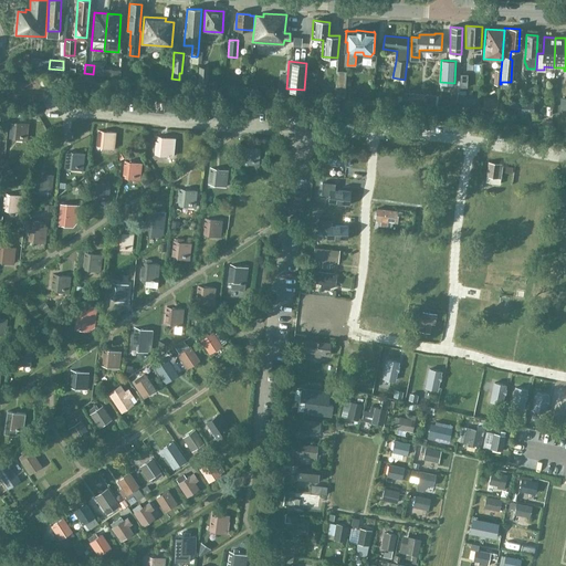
[(209,66),(199,66),(198,82),(208,83),(209,66)]
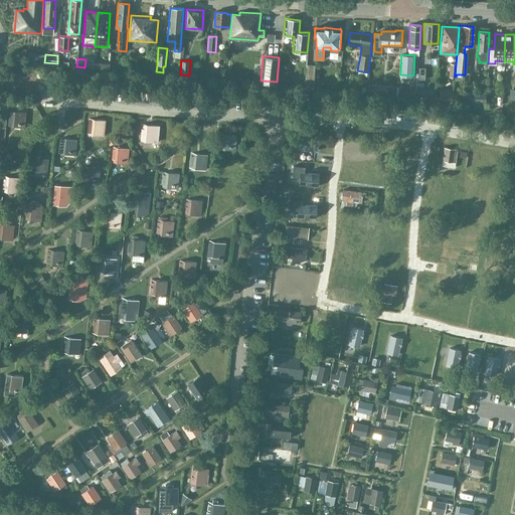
[(305,81),(305,87),(305,88),(313,90),(313,88),(314,81),(305,81)]
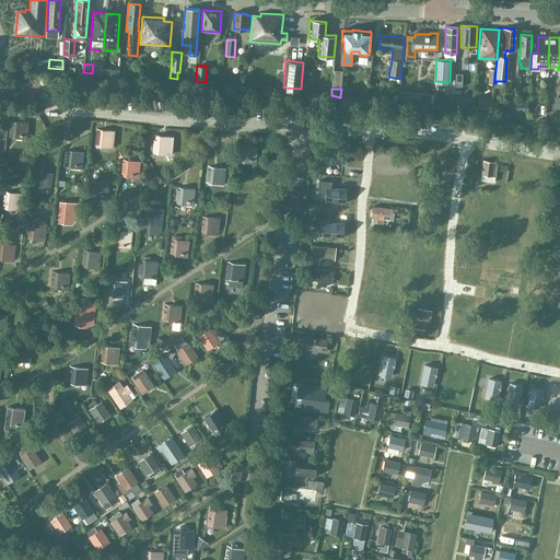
[(525,103),(516,102),(515,111),(524,112),(525,103)]
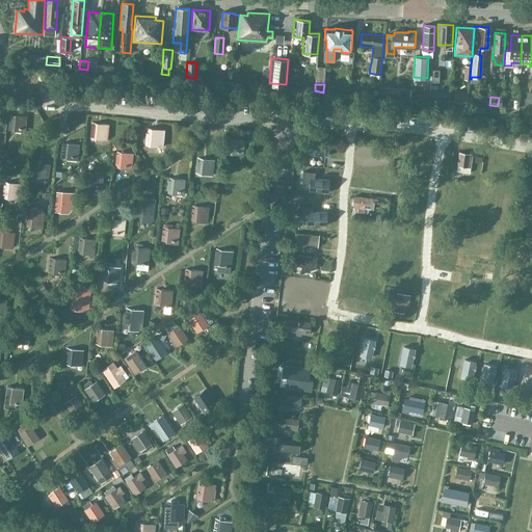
[(26,130),(28,117),(11,115),(10,130),(16,131),(17,128),(26,130)]
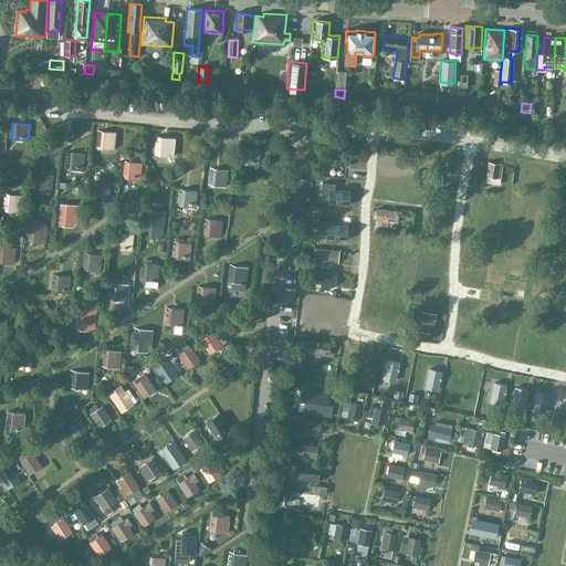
[(115,149),(116,133),(98,132),(97,147),(115,149)]
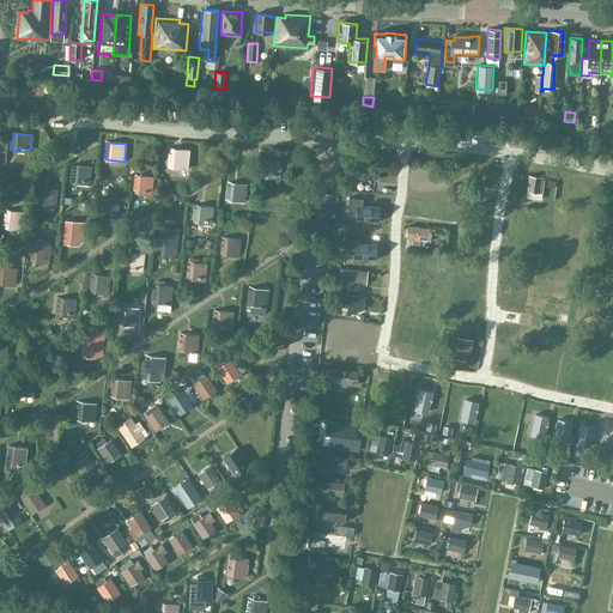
[(190,150),(169,147),(167,168),(188,170),(190,150)]
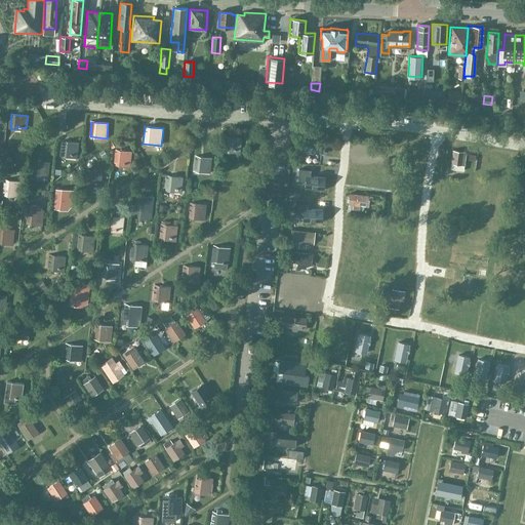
[(240,149),(241,136),(225,135),(224,150),(230,151),(230,148),(240,149)]
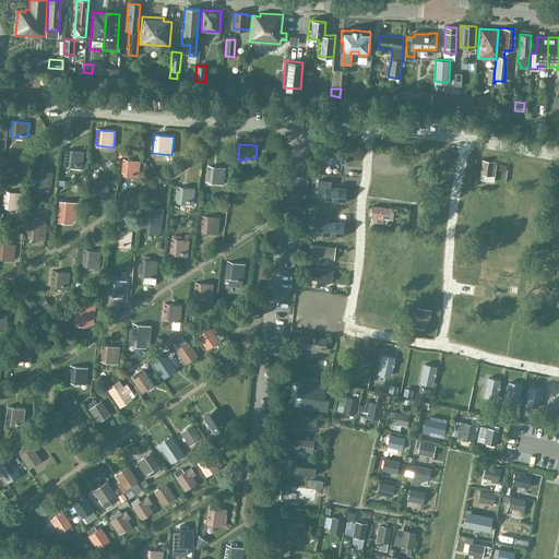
[(346,152),(326,149),(325,163),(345,165),(346,152)]
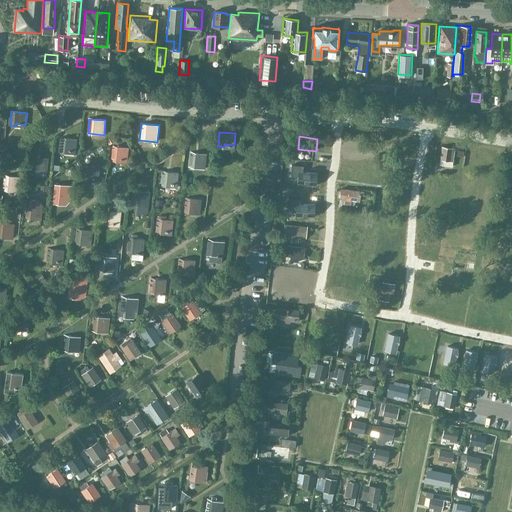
[(76,152),(77,140),(61,138),(60,152),(65,153),(65,151),(76,152)]
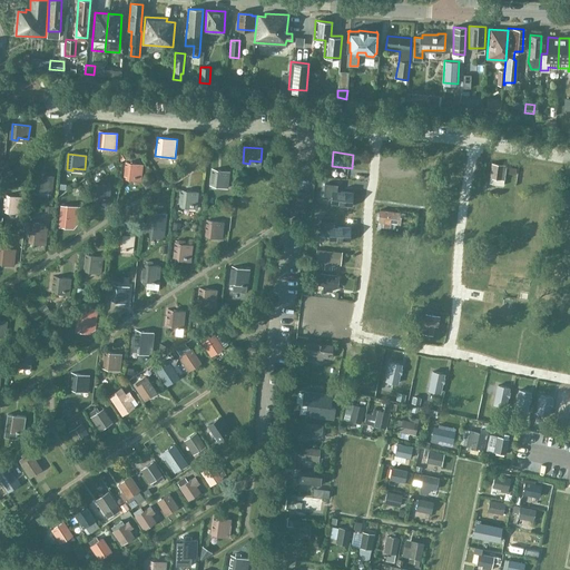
[(390,166),(409,168),(410,157),(391,155),(390,166)]
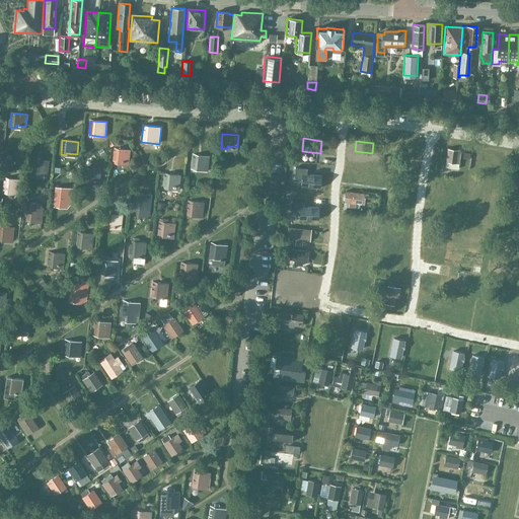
[(129,161),(130,148),(115,147),(113,162),(118,162),(119,160),(129,161)]
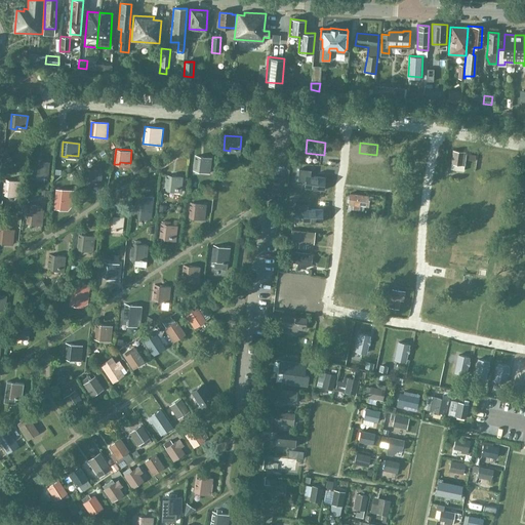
[(467,152),(452,150),(450,169),(463,171),(467,152)]
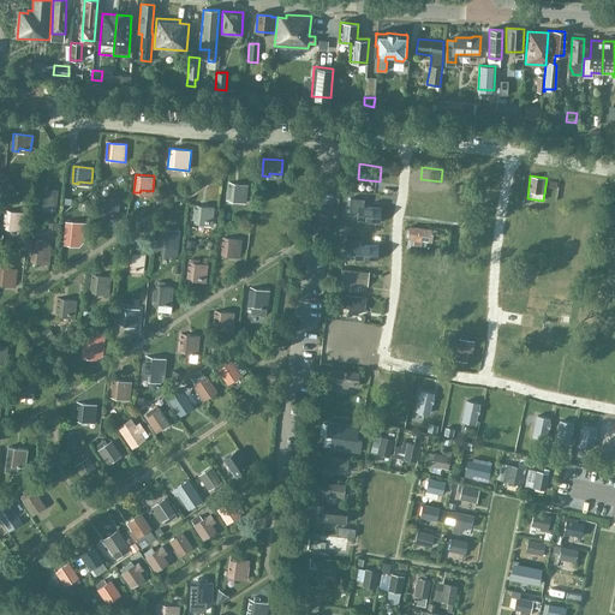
[(595,202),(596,180),(583,179),(581,201),(595,202)]
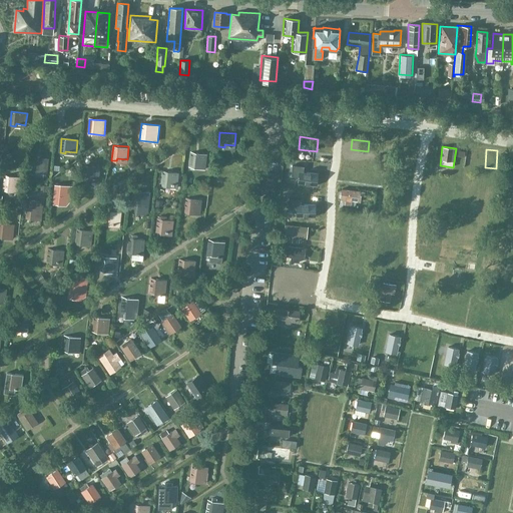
[(205,165),(207,153),(191,151),(189,166),(195,167),(196,164),(205,165)]
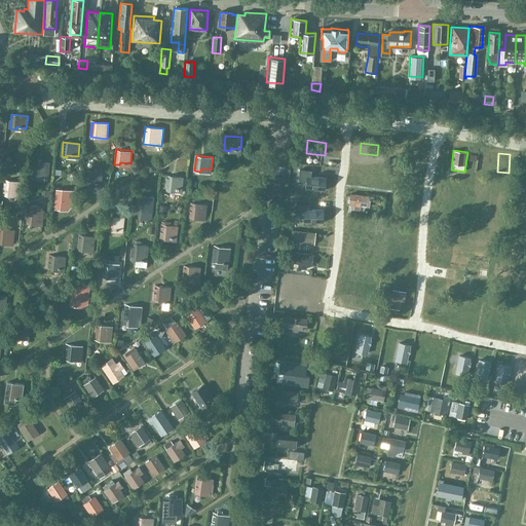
[(47,178),(49,163),(33,161),(31,176),(47,178)]
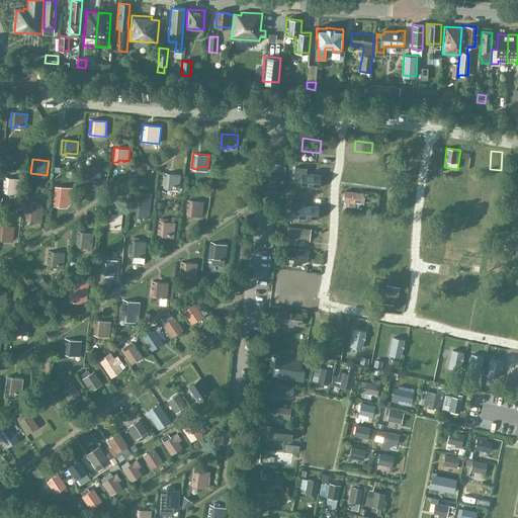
[(307,168),(295,166),(294,178),(301,178),(300,185),(320,187),(321,175),(307,174),(307,168)]
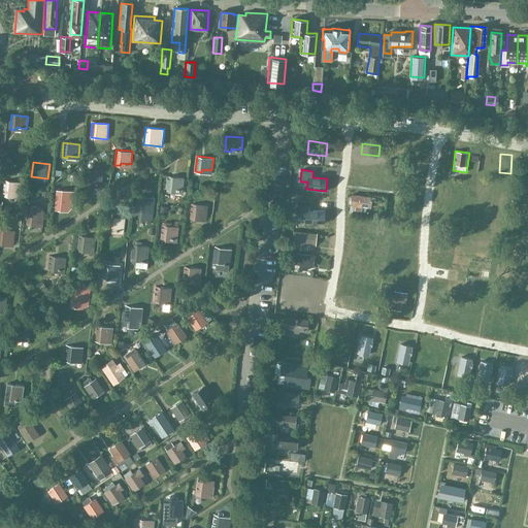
[(85,185),(91,186),(91,183),(101,184),(103,172),(86,170),(85,185)]
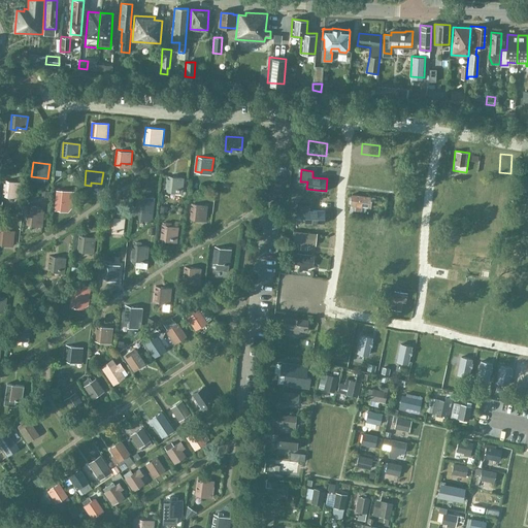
[(183,190),(185,177),(168,175),(166,191),(172,192),(173,189),(183,190)]
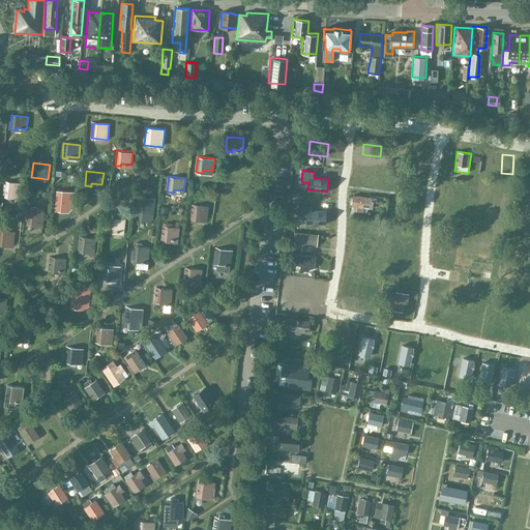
[(20,197),(21,184),(4,182),(3,198),(9,198),(9,196),(20,197)]
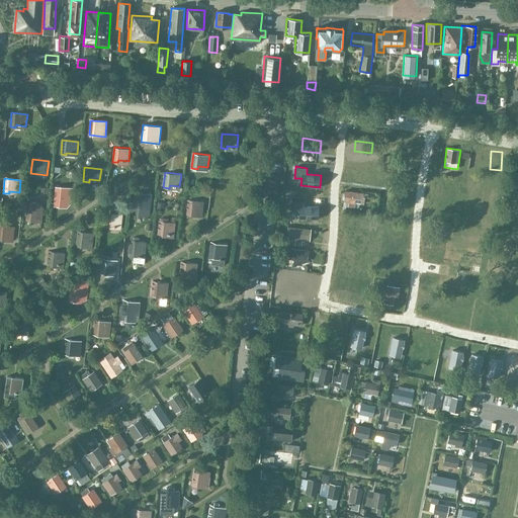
[(224,193),(235,194),(235,178),(224,178),(224,193)]
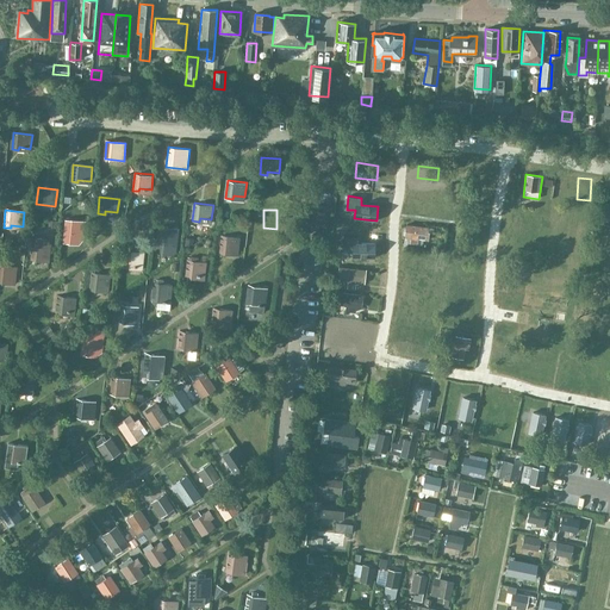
[(543,234),(556,236),(559,215),(546,212),(543,234)]
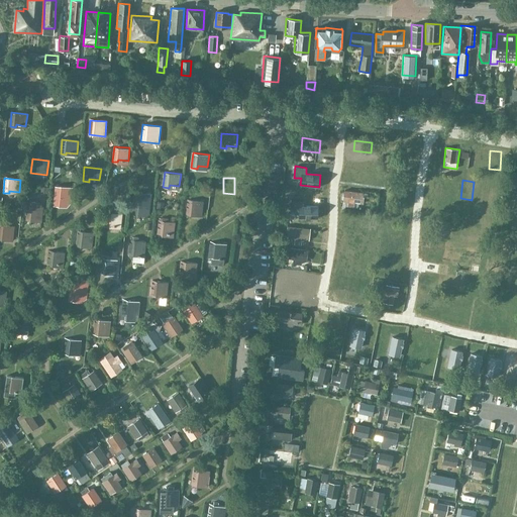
[(492,200),(495,186),(483,184),(481,198),(492,200)]
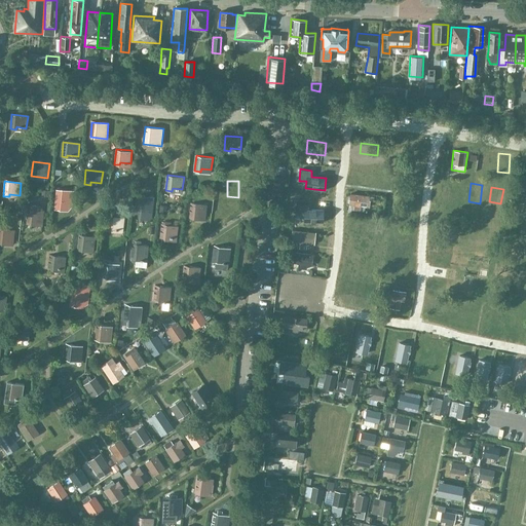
[(58,189),(55,209),(62,210),(63,205),(72,205),(72,203),(73,191),(58,189)]
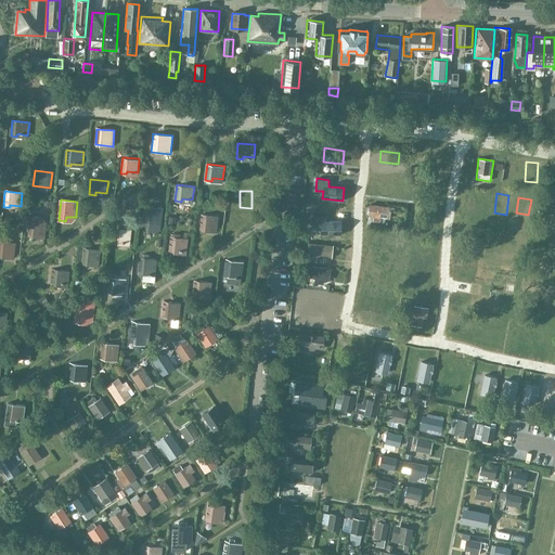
[(388,217),(389,207),(370,205),(369,215),(388,217)]
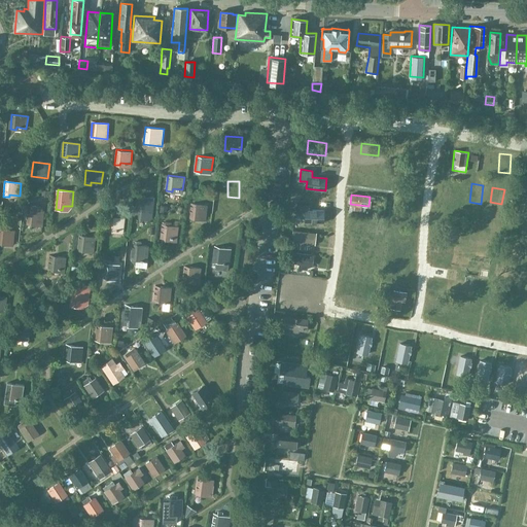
[(135,199),(134,214),(138,214),(137,219),(147,220),(151,217),(153,198),(140,196),(139,199),(135,199)]
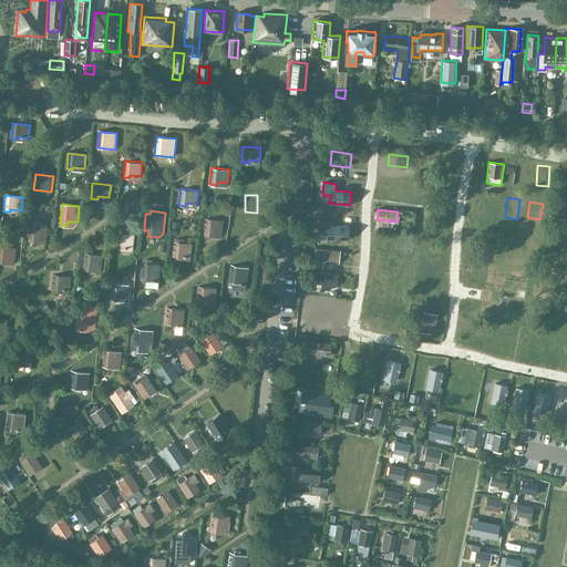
[(222,235),(223,220),(205,218),(203,235),(210,235),(210,233),(222,235)]
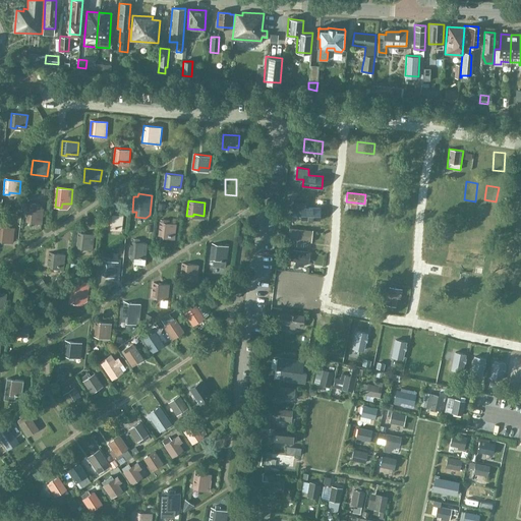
[(304,201),(293,201),(293,214),(300,214),(300,220),(320,220),(320,208),(304,208),(304,201)]
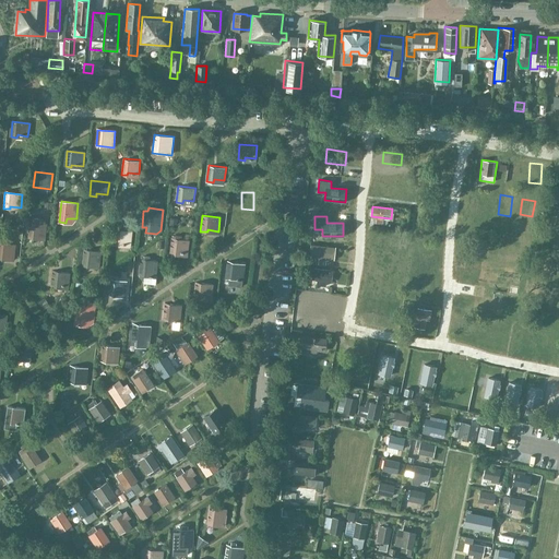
[(30,222),(27,238),(34,238),(34,236),(45,237),(47,223),(40,223),(42,218),(30,217),(30,222)]
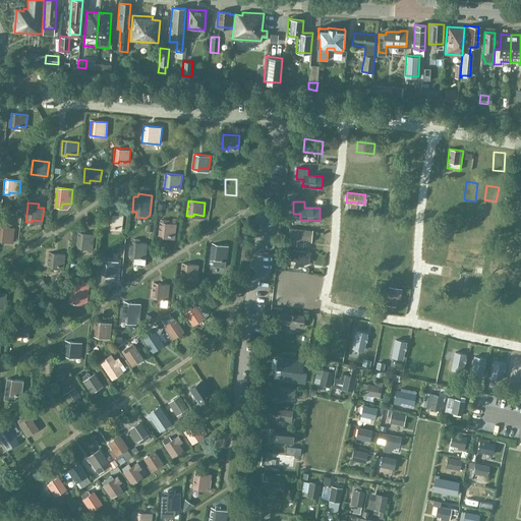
[(121,227),(123,215),(108,213),(106,228),(111,228),(111,225),(121,227)]
